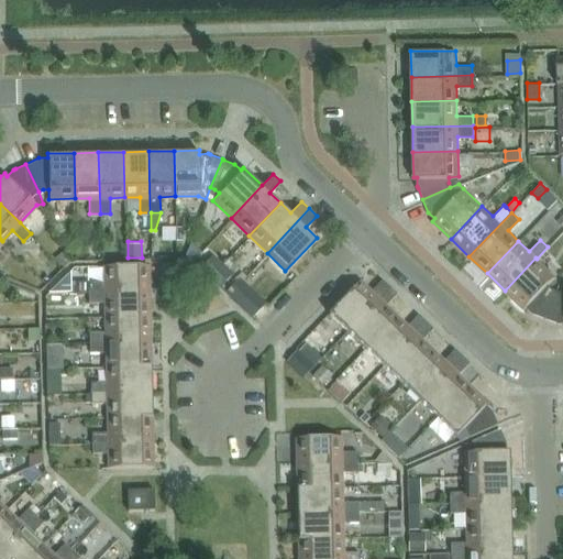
[(63,248),(54,255),(64,265),(69,261),(63,248)]
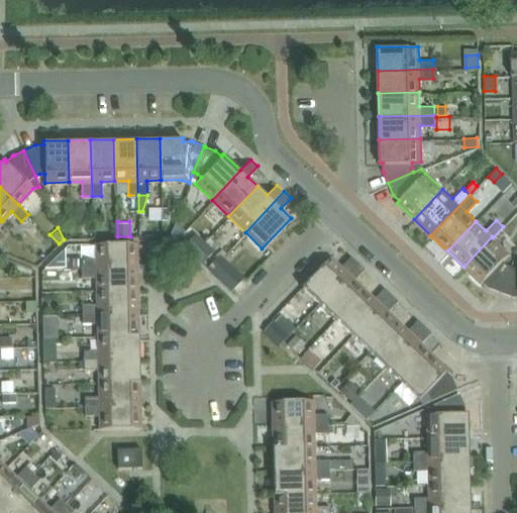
[(184,244),(193,252),(204,240),(195,232),(184,244)]
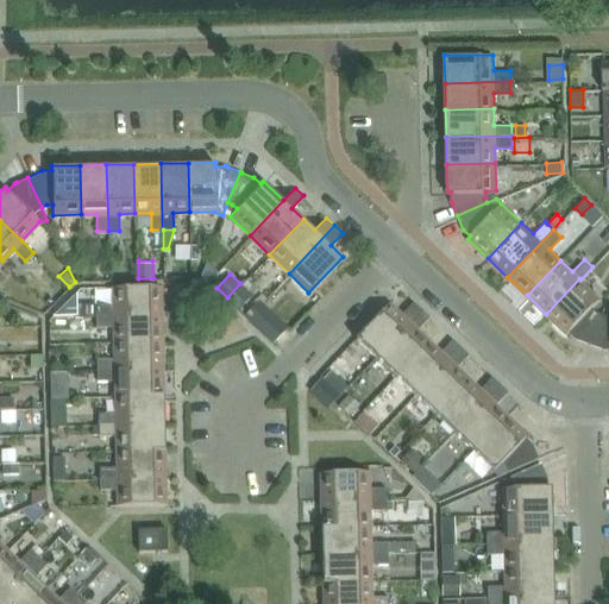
[(569,331),(576,338),(590,343),(602,312),(597,310),(592,306),(600,299),(581,280),(579,278),(546,314),(566,333),(569,331)]
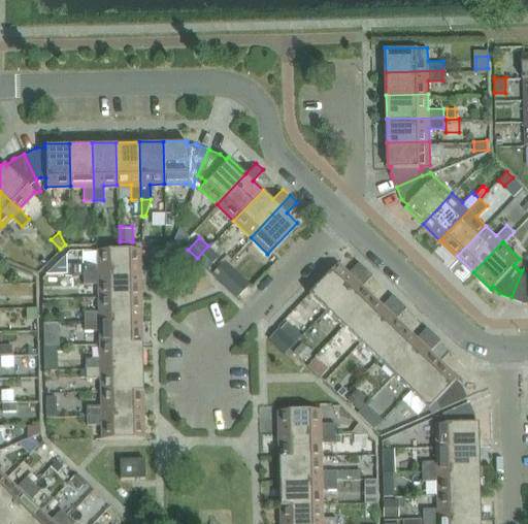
[(218,255),(208,246),(197,258),(206,267),(206,266),(218,255)]
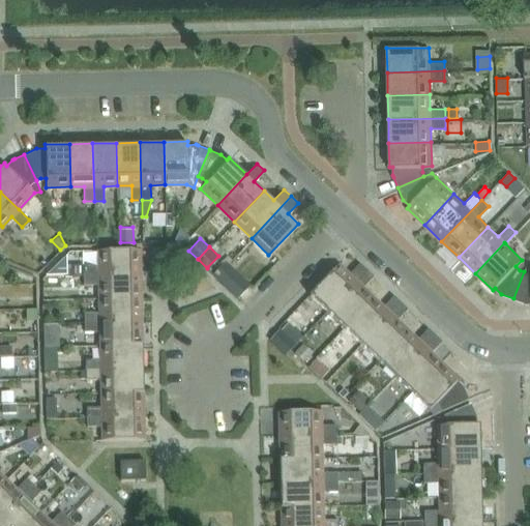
[(83,263),(83,273),(140,272),(140,247),(97,249),(97,263),(83,263)]
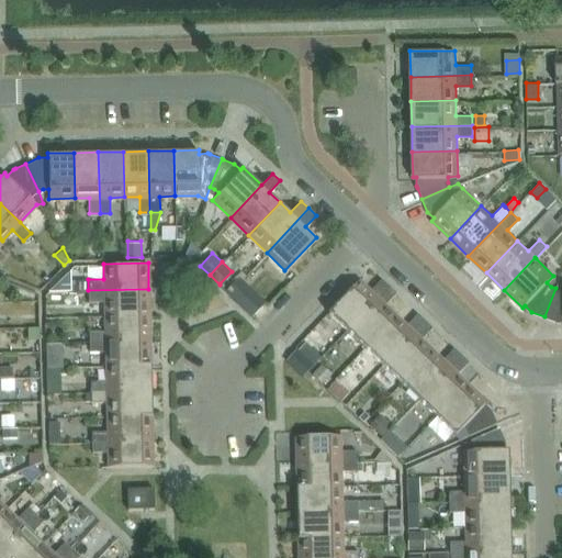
[(243,280),(246,276),(240,270),(233,279),(234,280),(227,287),(232,291),(243,280)]
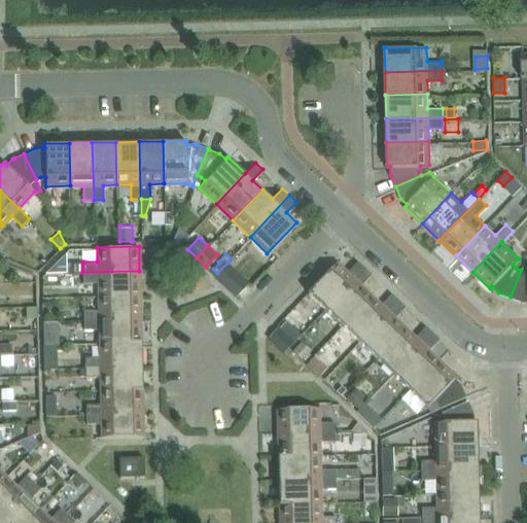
[(347,271),(337,260),(307,291),(324,308),(363,267),(357,259),(347,271)]
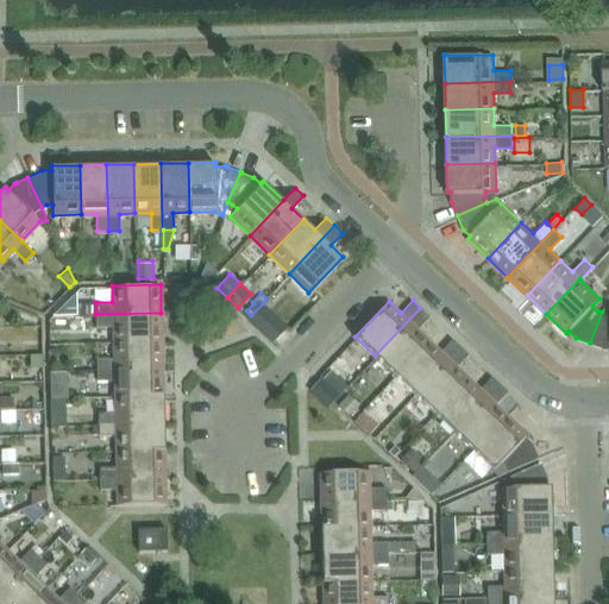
[(281,321),(263,303),(251,315),(270,333),(271,334),(283,322),(281,321)]
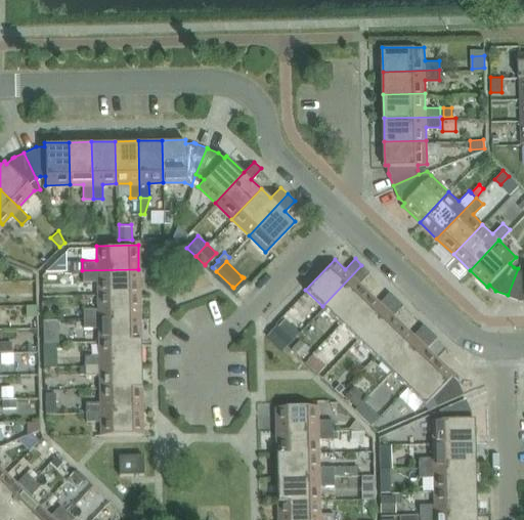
[(361,265),(322,306),(340,322),(368,292),(358,283),(368,271),(361,265)]
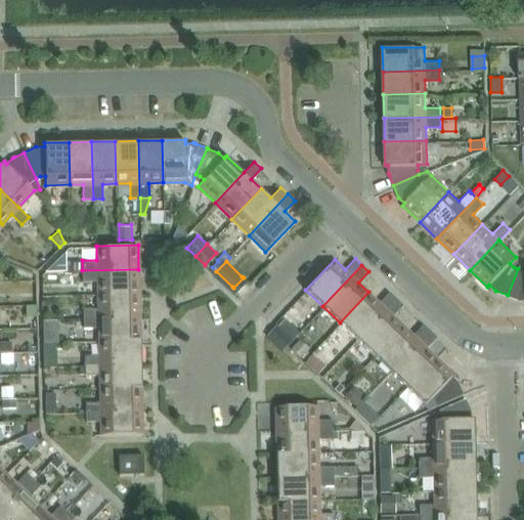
[(508,295),(520,300),(523,299),(523,269),(522,270),(518,268),(508,295)]
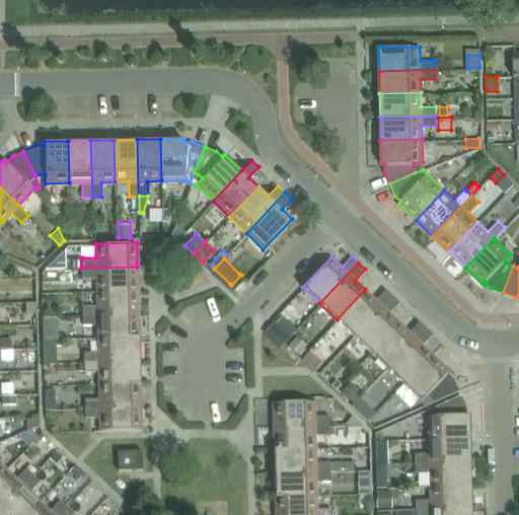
[(81,277),(96,277),(96,290),(138,290),(137,267),(81,268),(81,277)]
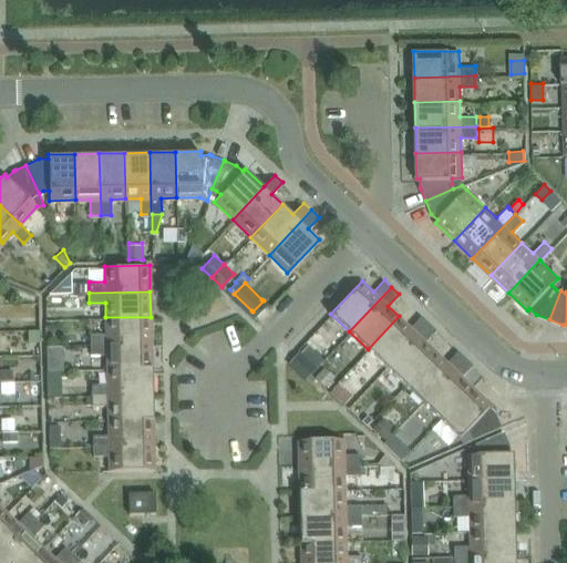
[(399,316),(368,349),(385,367),(428,321),(421,315),(410,326),(399,316)]
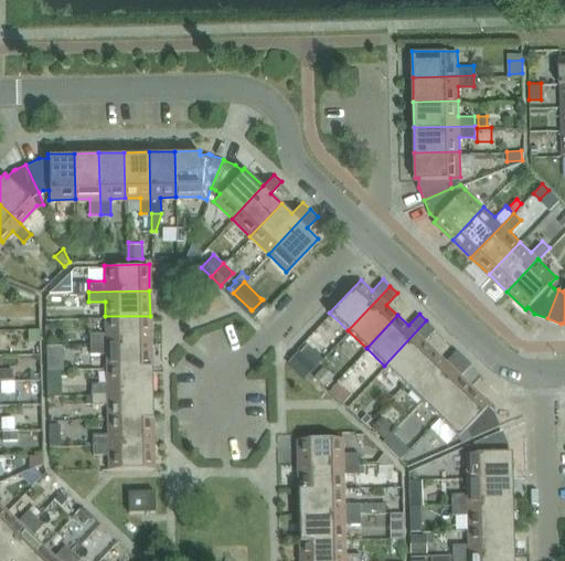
[(105,331),(89,331),(89,342),(150,340),(150,316),(105,316),(105,331)]
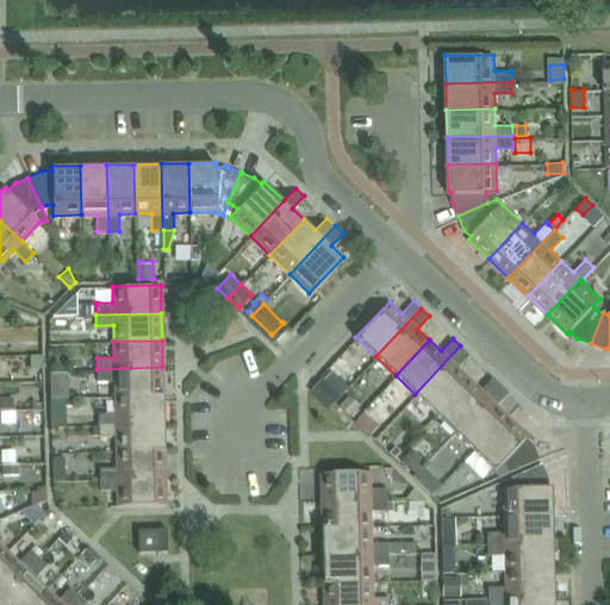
[(460,345),(415,394),(435,412),(468,376),(456,366),(468,354),(460,345)]
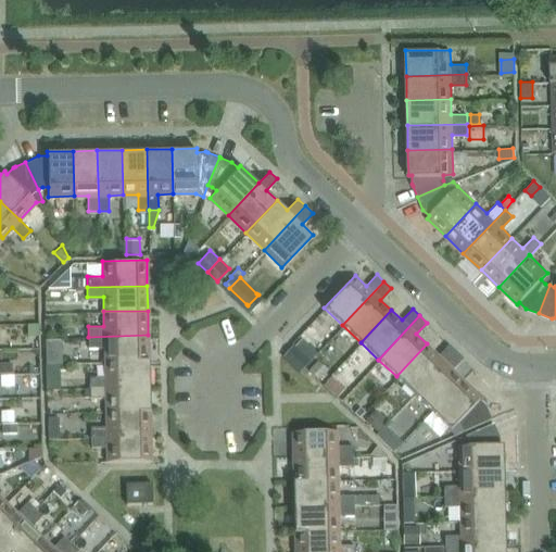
[(27,333),(38,333),(38,322),(27,323),(27,333)]
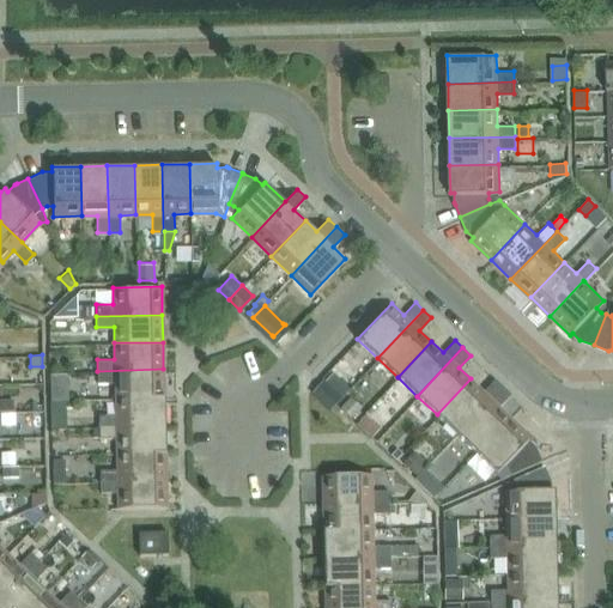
[(115,382),(115,397),(164,396),(163,369),(97,371),(97,382),(115,382)]
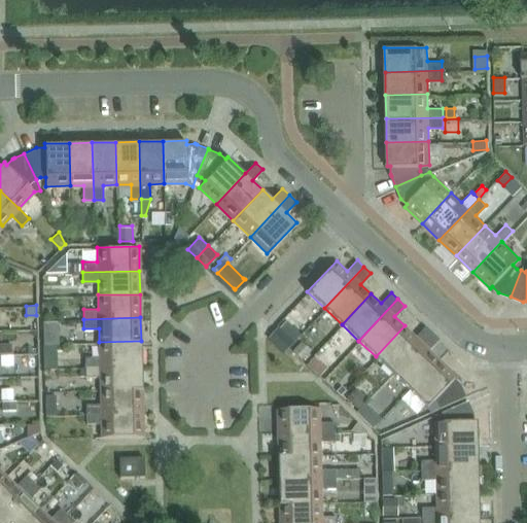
[(58,319),(43,320),(43,328),(58,328),(58,319)]
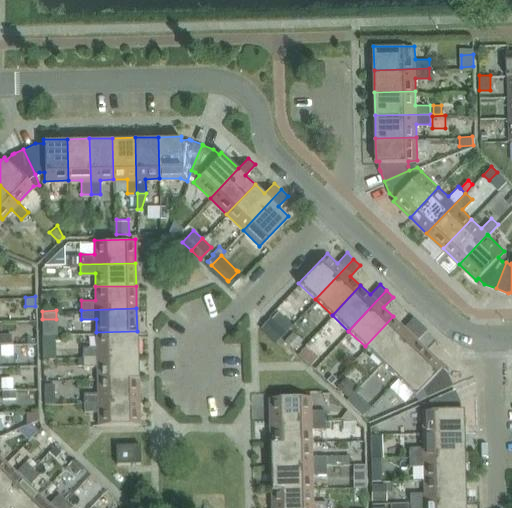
[(393,316),(365,346),(381,362),(419,322),(413,315),(403,326),(393,316)]
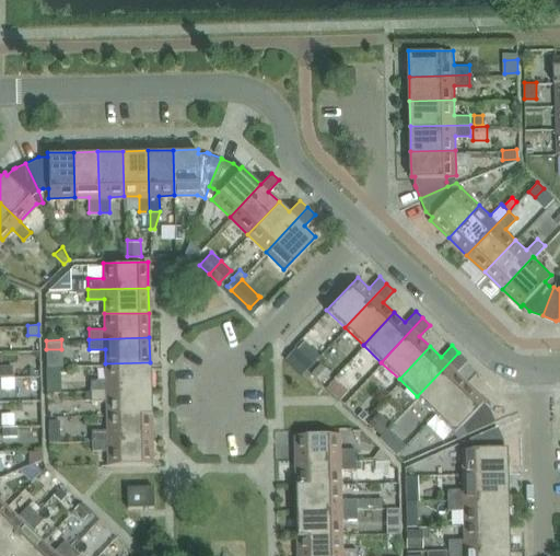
[(295,346),(284,358),(301,372),(312,361),(305,356),(295,346)]
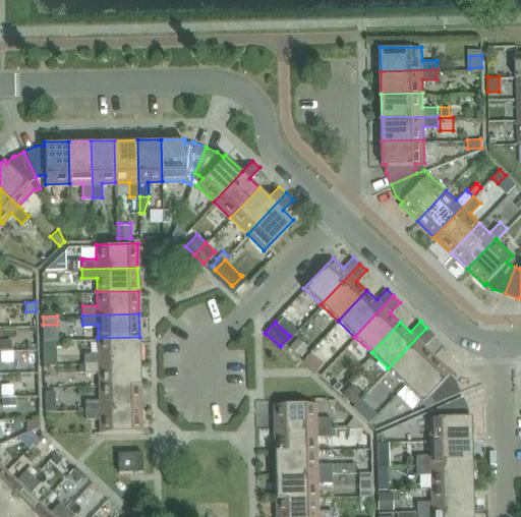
[(426,328),(388,368),(404,385),(433,354),(423,345),(433,334),(426,328)]
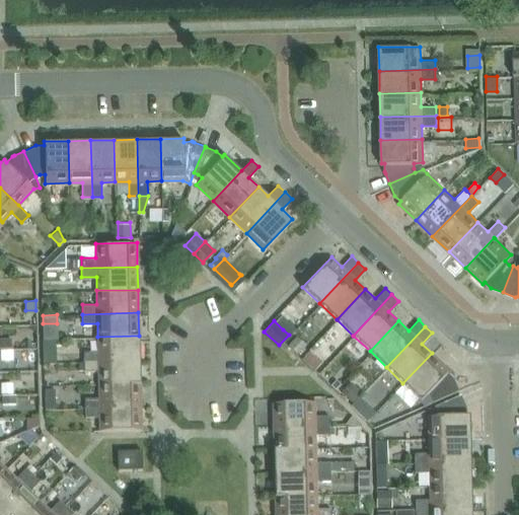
[(296,335),(288,344),(297,352),(305,343),(296,335)]
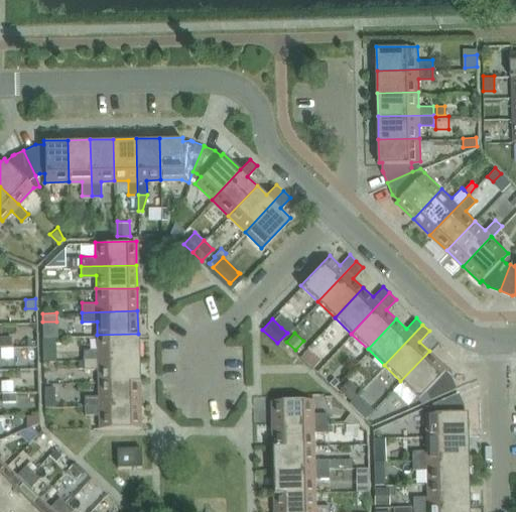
[(83,349),(83,358),(138,357),(138,334),(97,335),(97,348),(83,349)]
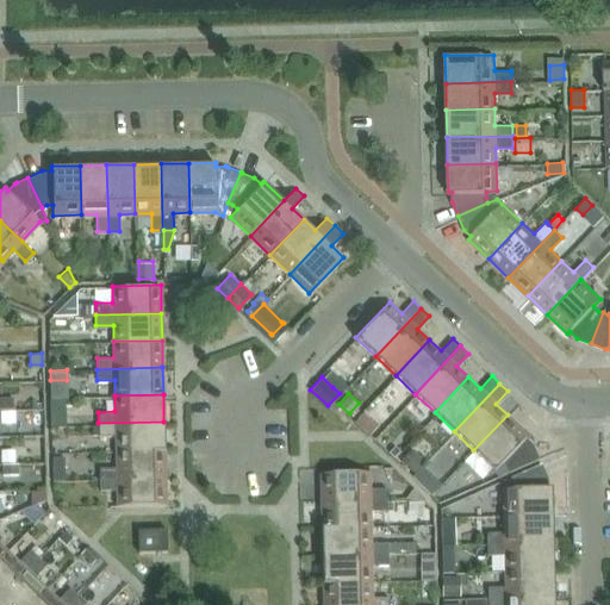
[(0,407),(13,407),(13,395),(0,395),(0,407)]
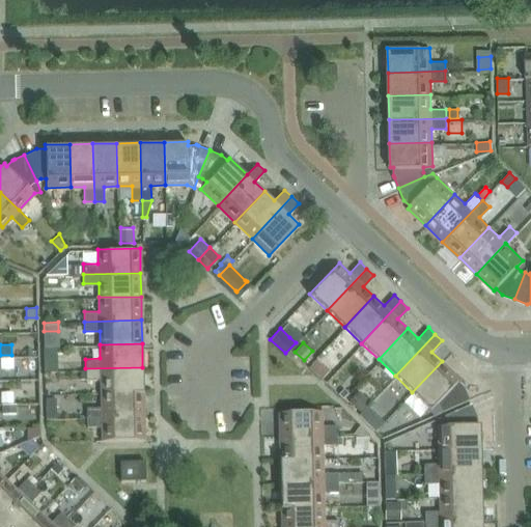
[(12,357),(1,357),(1,366),(12,366),(12,357)]
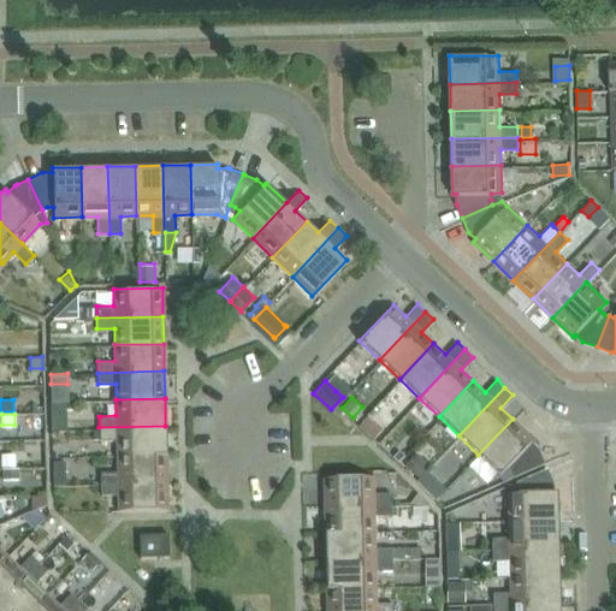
[(366,414),(357,423),(372,437),(380,428),(366,414)]
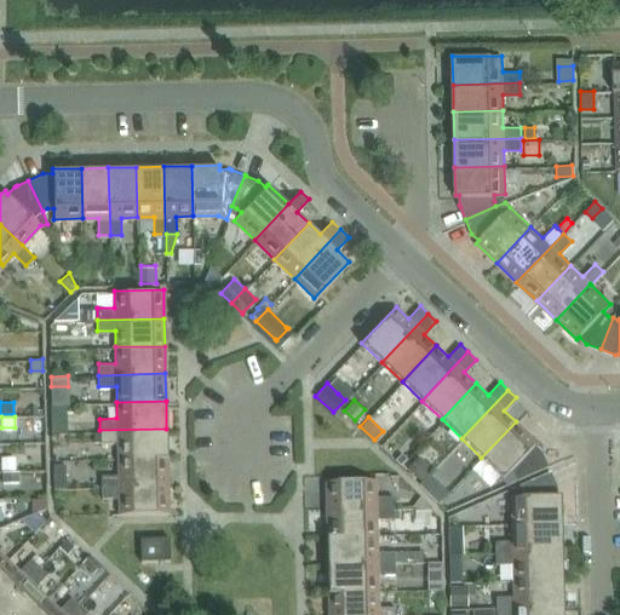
[(65,418),(52,418),(52,431),(65,431),(65,418)]
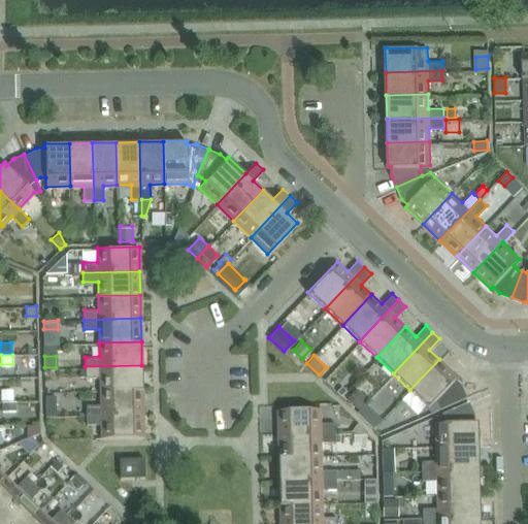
[(466,396),(465,395),(460,384),(454,378),(457,375),(439,359),(409,390),(427,406),(434,399),(437,403),(439,407),(466,396)]
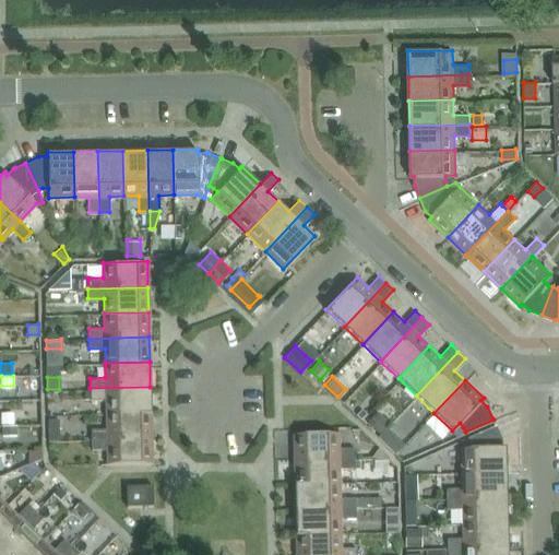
[(106,398),(106,412),(151,412),(150,387),(90,388),(90,398),(106,398)]
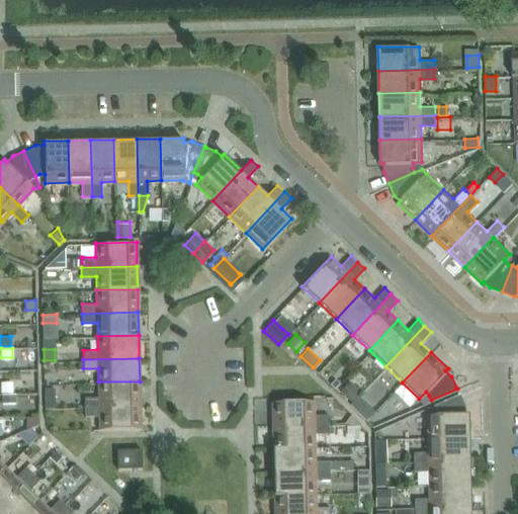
[(335,377),(331,382),(335,387),(340,381),(335,377)]
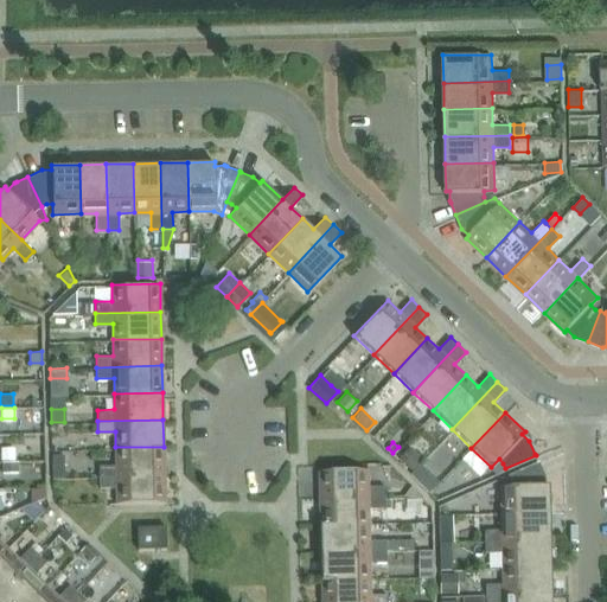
[(409,444),(398,456),(411,468),(422,458),(409,444)]
